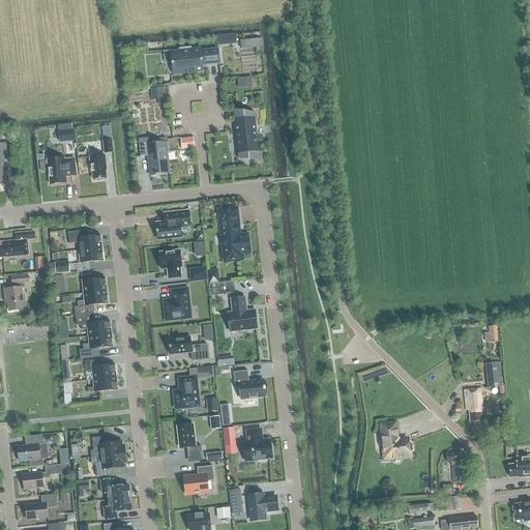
[(238,36),(238,45),(251,43),(252,52),(260,51),(259,34),(238,36)]
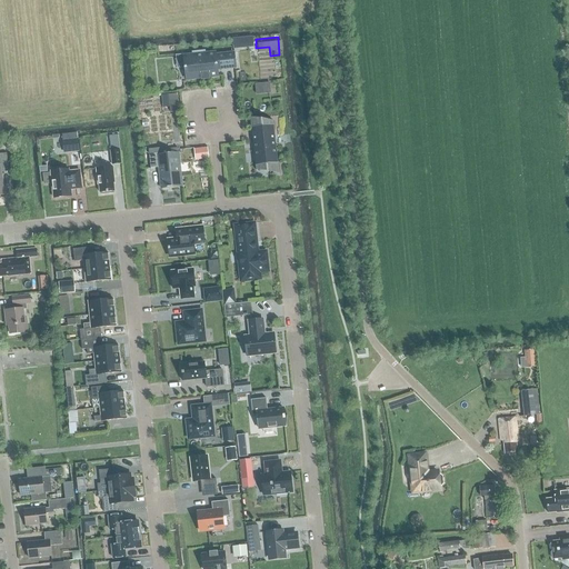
[(192,56),(183,57),(186,80),(201,78),(201,80),(209,79),(209,77),(218,77),(217,70),(236,68),(233,53),(216,56),(216,53),(205,55),(205,51),(192,52),(192,56)]
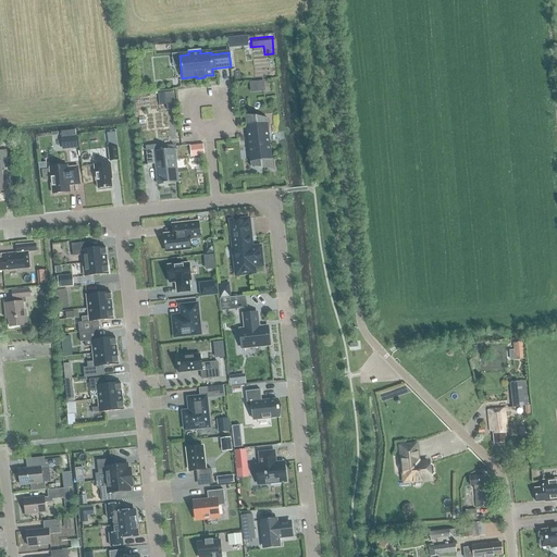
[(259,82),(249,83),(250,93),(260,93),(259,82)]
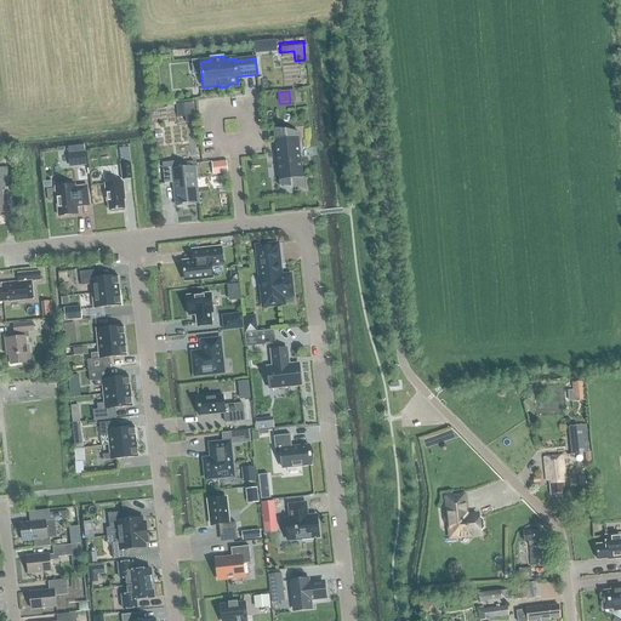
[(279,181),(302,178),(303,189),(305,191),(297,132),(297,137),(275,140),(274,129),(273,129),(279,186),(280,186),(279,181)]
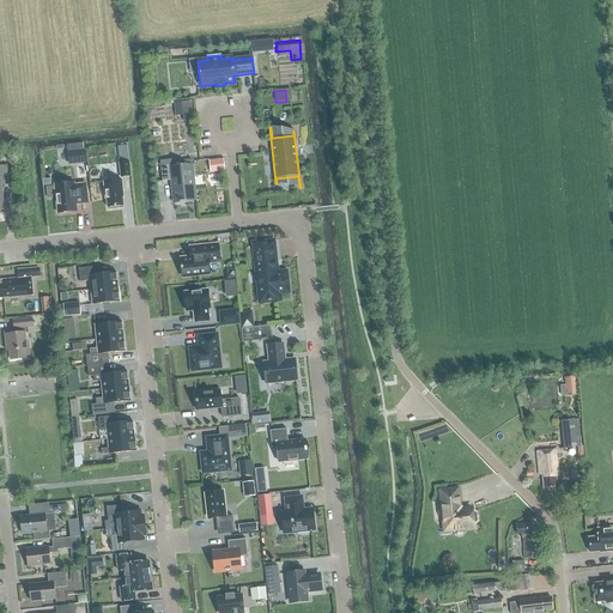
[(127,146),(117,146),(119,163),(129,162),(127,146)]
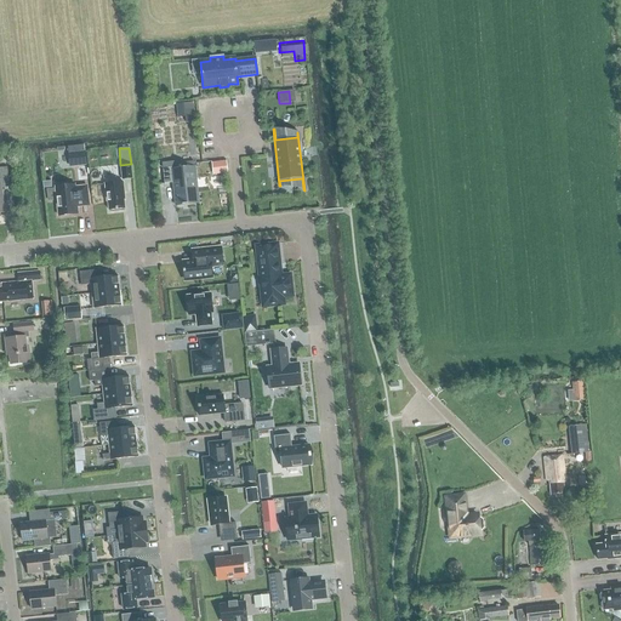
[(74,165),(86,164),(85,152),(73,153),(74,165)]
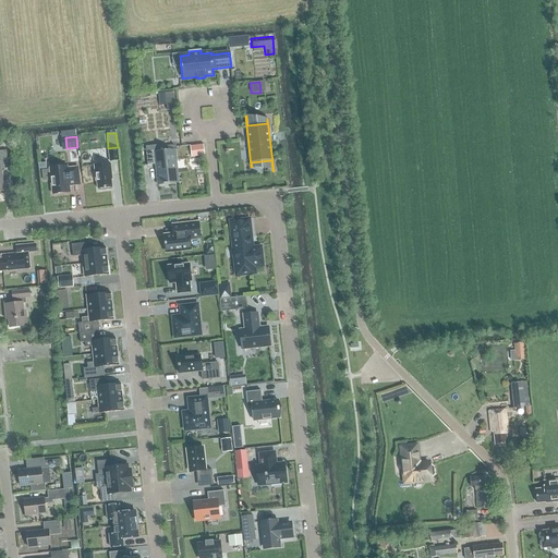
[(159,145),(145,146),(146,152),(147,166),(156,165),(158,185),(178,183),(174,150),(174,145),(159,146),(159,145)]
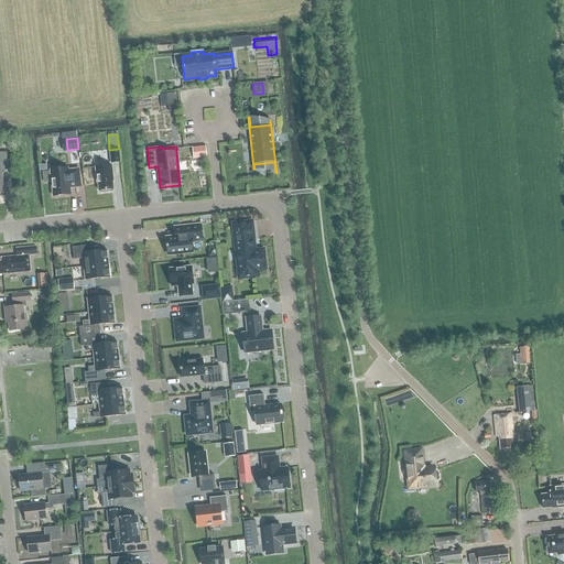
[(119,149),(109,150),(111,163),(120,162),(119,149)]
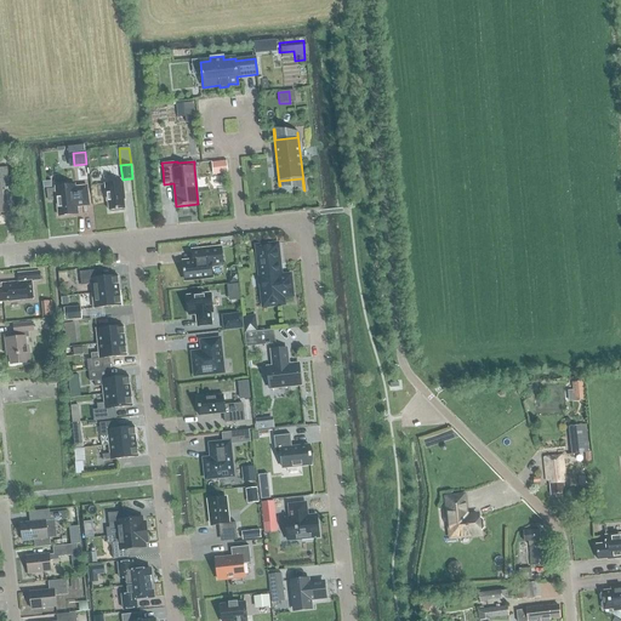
[(1,189),(10,189),(7,169),(0,169),(0,214),(4,214),(1,189)]
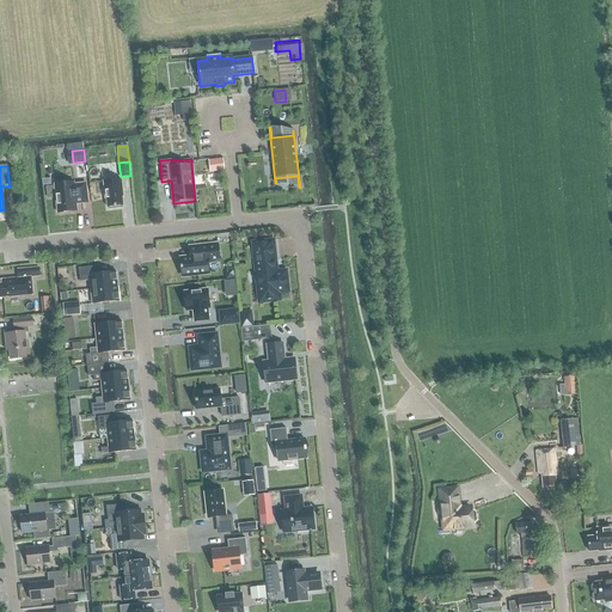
[(121,179),(103,182),(105,199),(106,199),(108,208),(123,206),(122,197),(123,197),(121,179)]
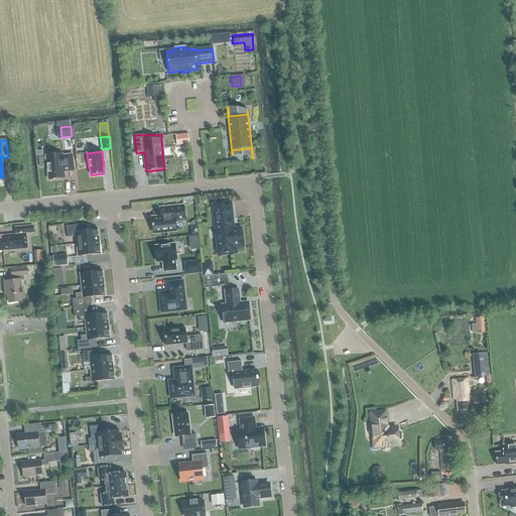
[(46,157),(40,158),(41,167),(47,166),(48,179),(65,178),(63,172),(74,170),(72,155),(62,156),(61,154),(46,155),(46,157)]
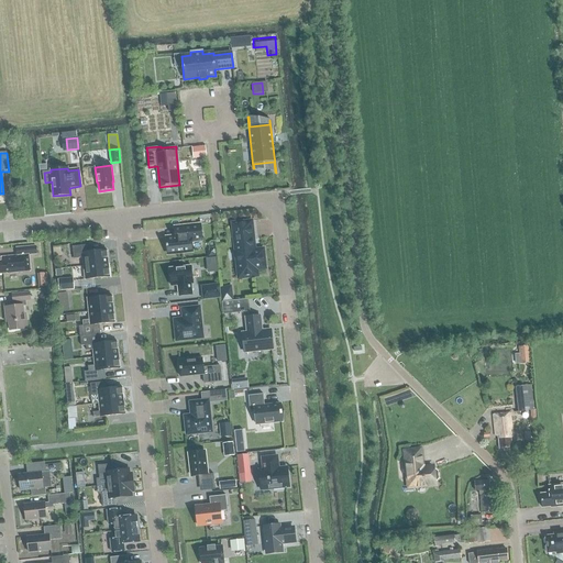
[(251,221),(232,223),(238,278),(257,276),(256,269),(264,268),(262,250),(254,251),(251,221)]
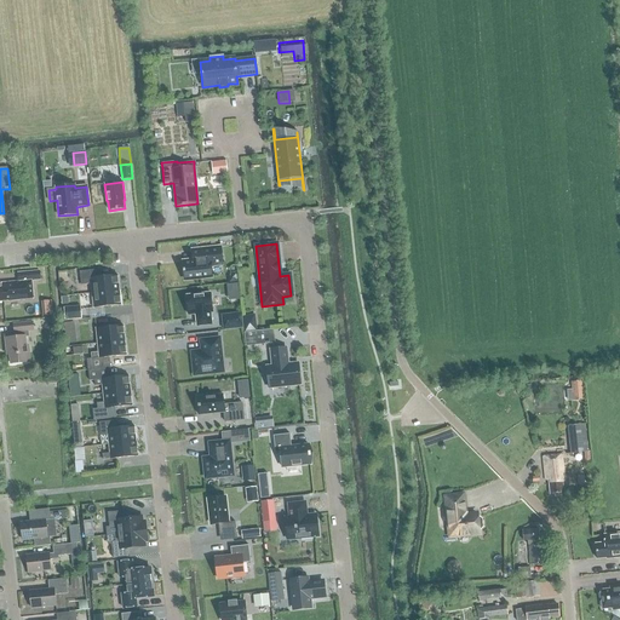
[(191,251),(193,262),(182,263),(184,280),(212,276),(211,265),(223,264),(220,247),(191,251)]
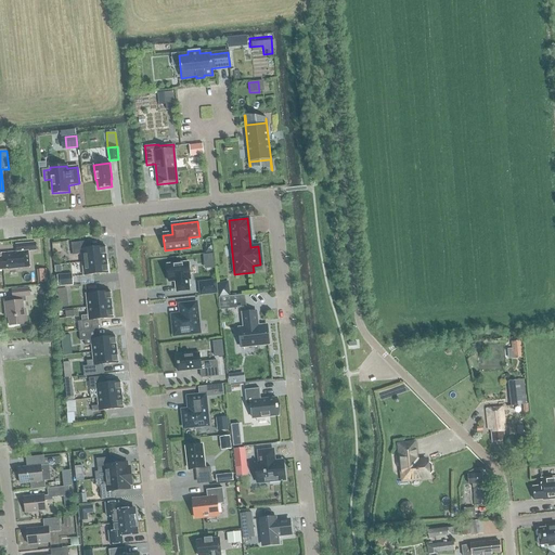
[(106,260),(105,246),(87,248),(87,242),(72,243),(73,256),(81,255),(82,262),(106,260)]
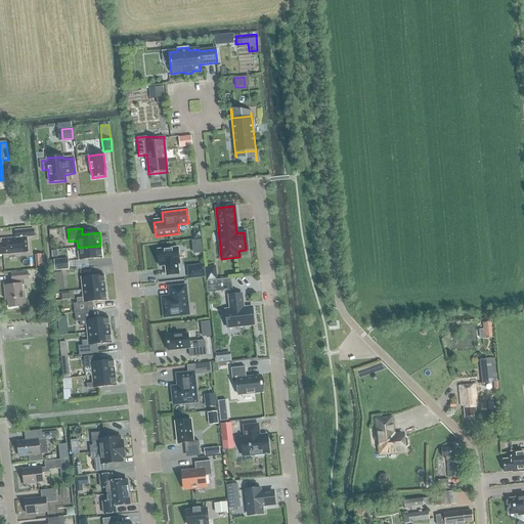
[(0,243),(0,255),(28,253),(27,237),(34,236),(34,229),(16,230),(16,237),(1,239),(2,243),(0,243)]
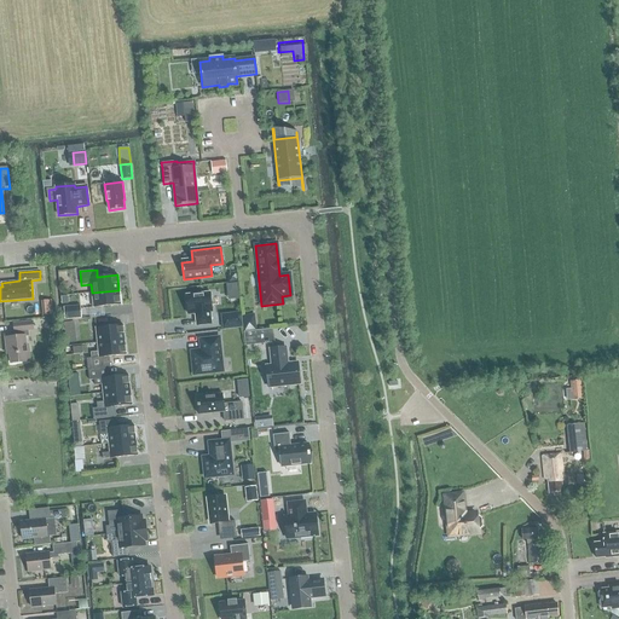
[(231,272),(227,277),(229,283),(237,282),(236,272),(231,272)]
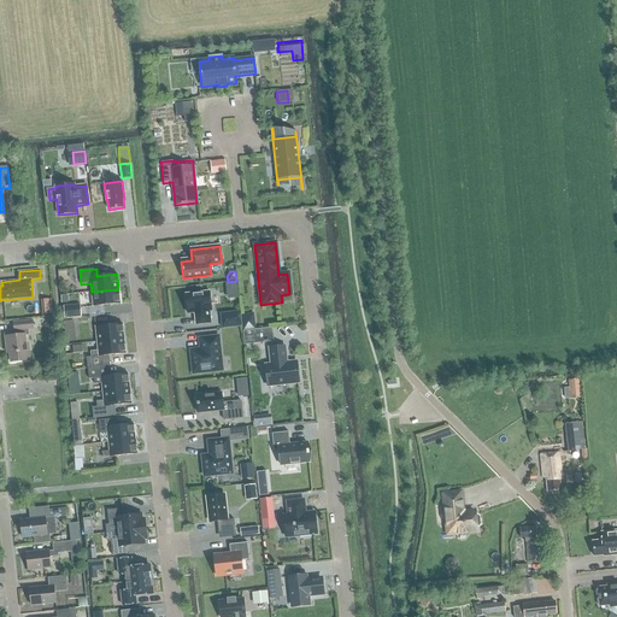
[(121,304),(118,289),(92,292),(93,307),(121,304)]
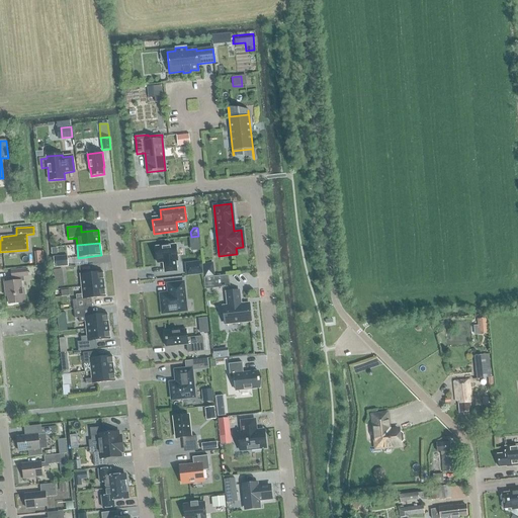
[(164,272),(176,271),(175,261),(177,261),(176,245),(156,247),(157,263),(163,262),(164,272)]
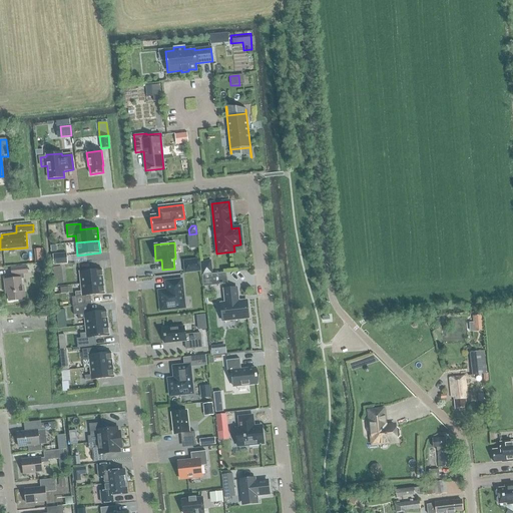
[(35,248),(36,262),(45,262),(44,248),(35,248)]
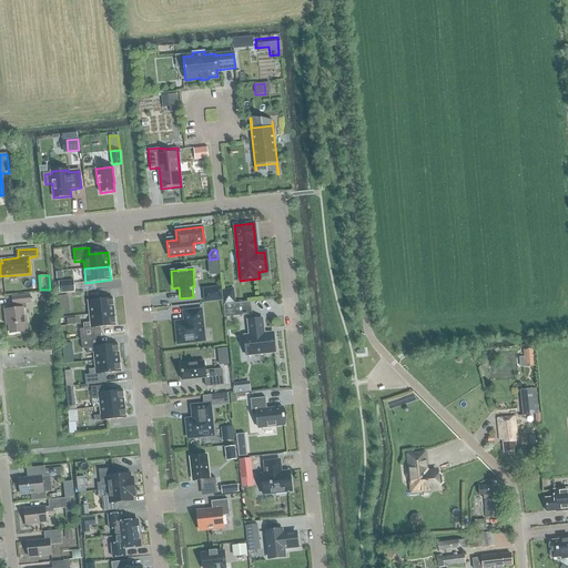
[(74,293),(73,281),(58,283),(59,294),(74,293)]
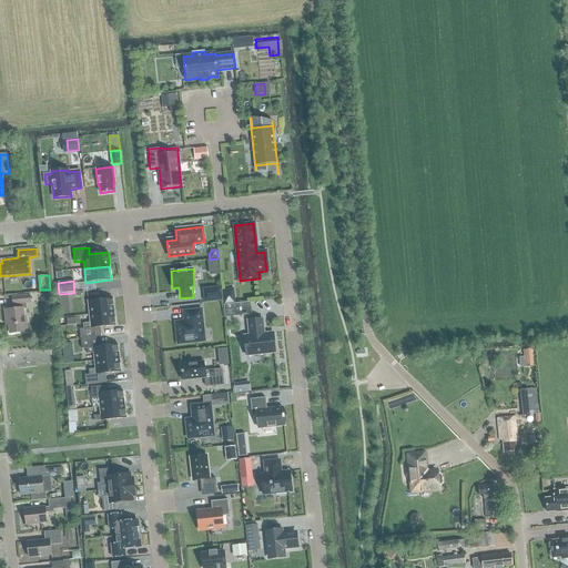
[(220,287),(203,290),(204,303),(221,302),(220,287)]
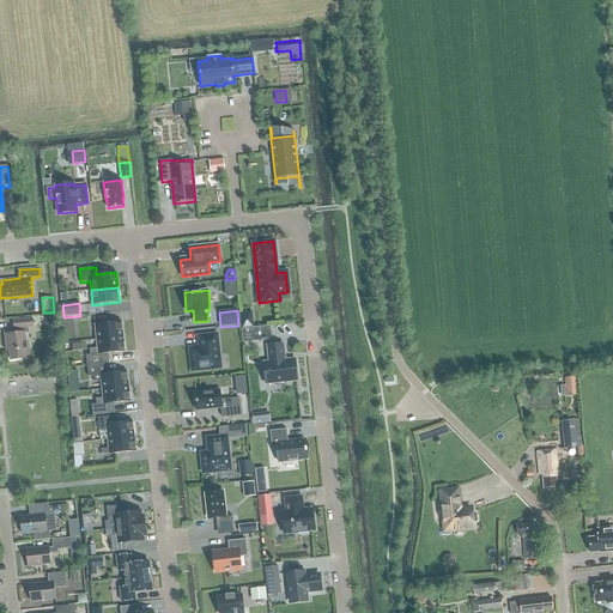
[(73,319),(64,320),(65,329),(74,328),(73,319)]
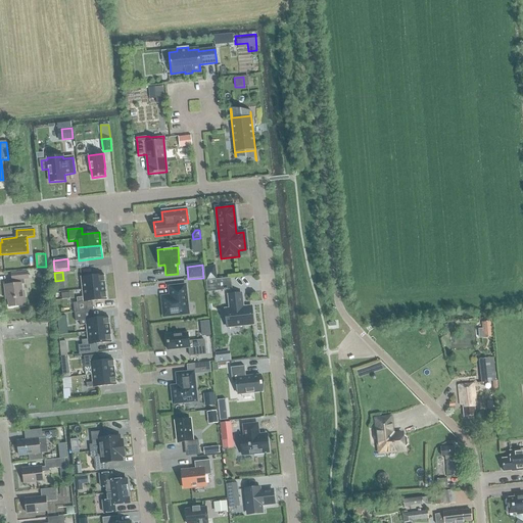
[(216,272),(205,273),(206,281),(217,280),(216,272)]
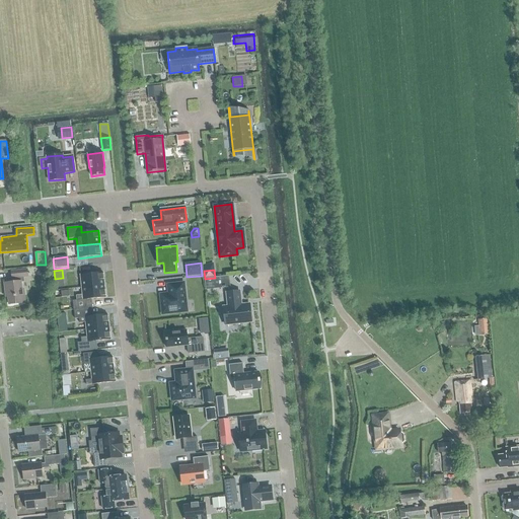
[(25,304),(23,291),(21,291),(21,283),(20,283),(20,279),(28,278),(27,271),(11,273),(12,280),(13,284),(4,284),(5,294),(8,294),(9,306),(25,304)]
